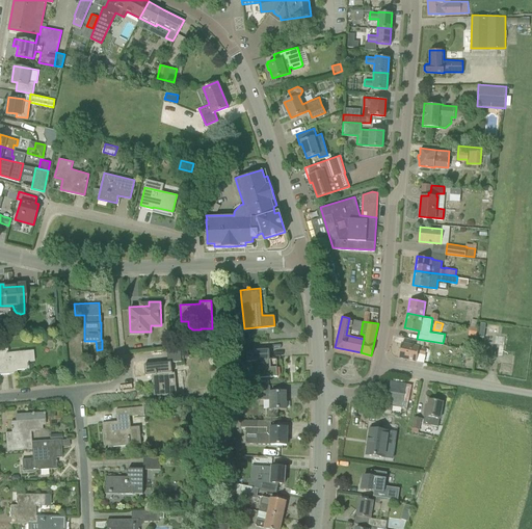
[(476,335),(477,326),(471,325),(470,325),(468,334),(476,335)]
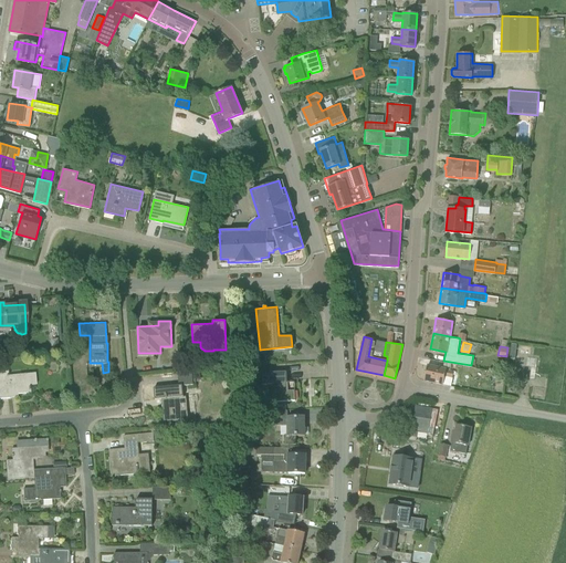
[(173,361),(173,362),(173,371),(177,371),(181,369),(181,361),(181,360),(173,361)]
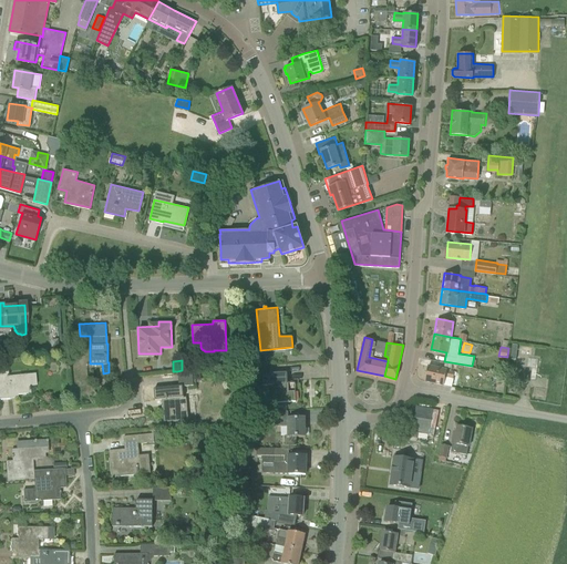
[(443,383),(445,376),(453,377),(454,371),(446,369),(447,368),(428,365),(424,379),(443,383)]
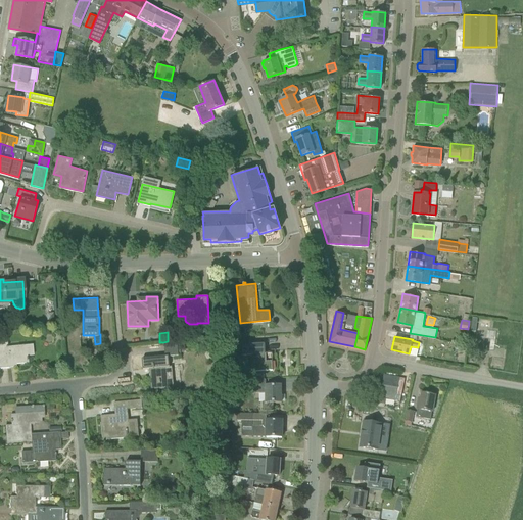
[(170,365),(169,355),(178,353),(177,340),(168,341),(163,342),(164,355),(142,357),(143,368),(151,367),(152,372),(149,372),(151,388),(169,387),(169,386),(174,386),(172,365),(170,365)]
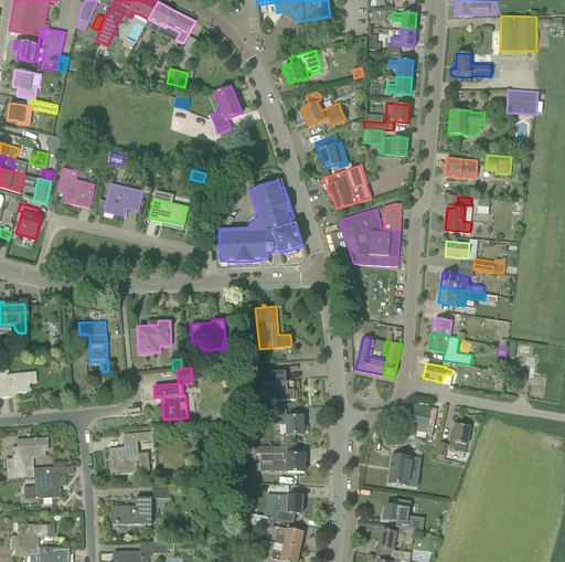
[(29,383),(28,372),(8,373),(8,369),(0,369),(0,396),(9,395),(9,392),(17,391),(17,392),(30,391),(29,383)]
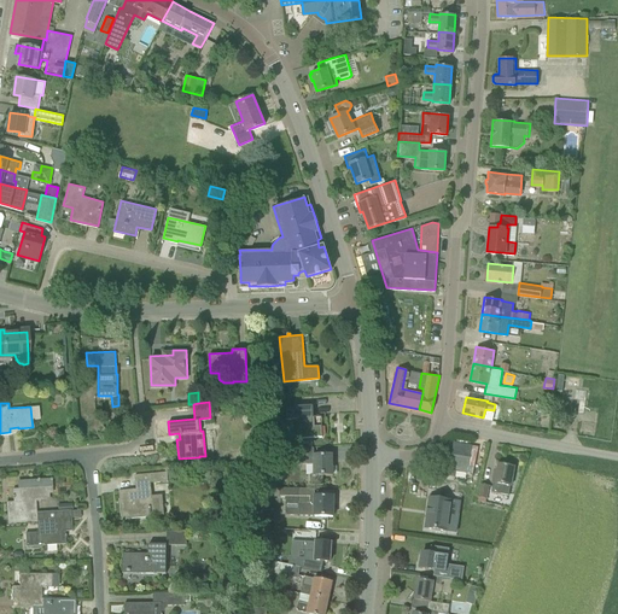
[(298,437),(322,436),(321,416),(313,416),(313,404),(301,404),(285,405),(286,417),(297,417),(298,437)]
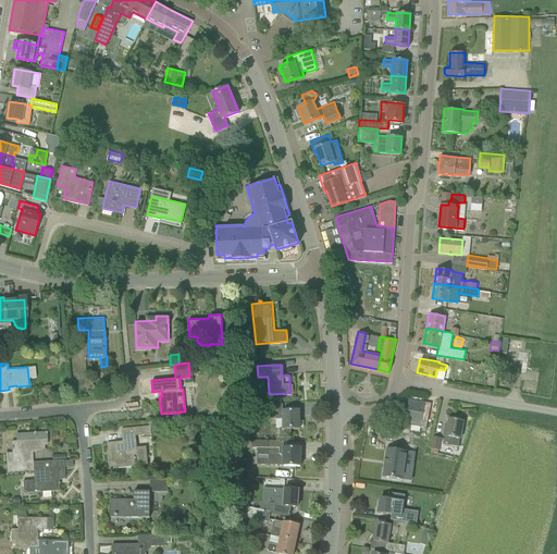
[(421,425),(425,401),(409,397),(405,421),(421,425)]
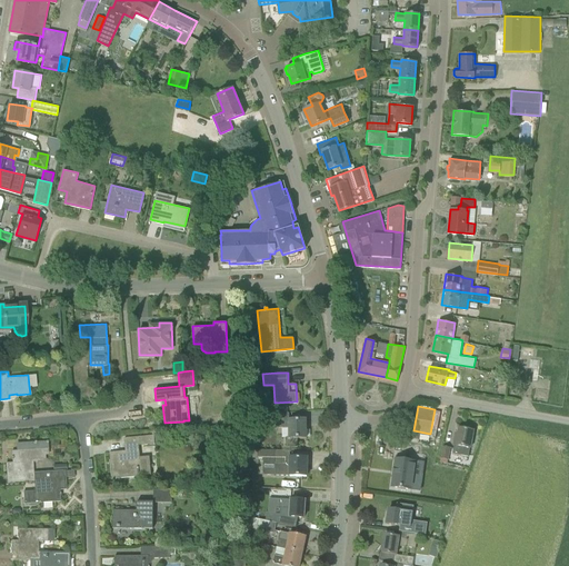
[(435,409),(430,434),(430,436),(435,437),(440,410),(435,409)]
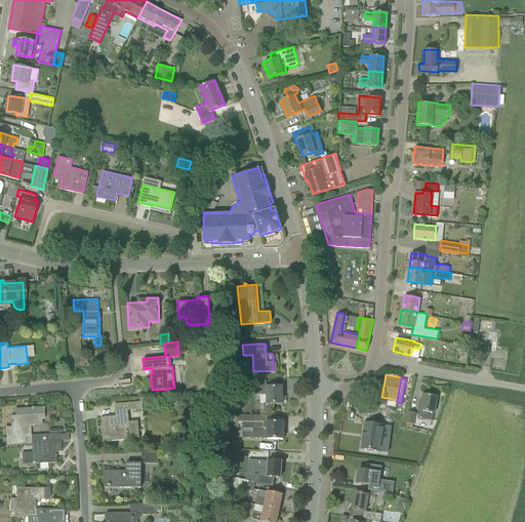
[(254,389),(254,386),(254,379),(234,382),(234,394),(240,394),(240,390),(253,389),(254,389)]
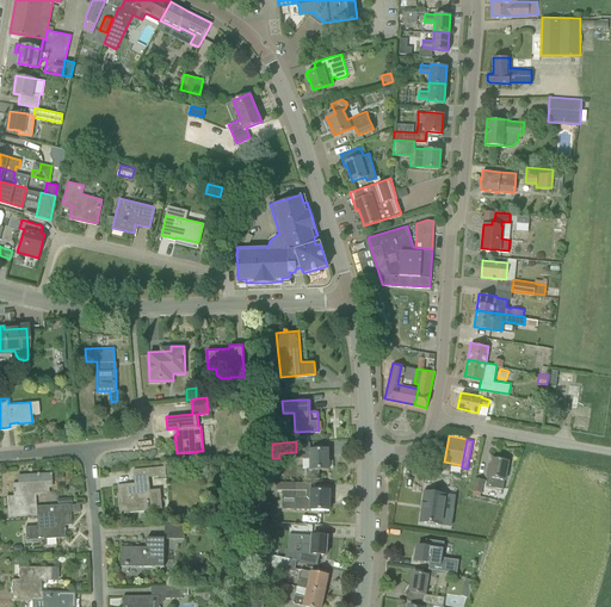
[(320,468),(329,468),(328,447),(310,448),(303,448),(303,457),(310,457),(310,468),(307,468),(307,477),(320,477),(320,468)]
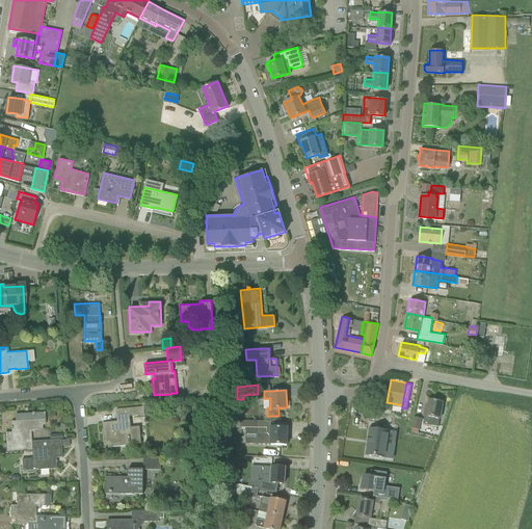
[(437,425),(440,417),(443,400),(429,398),(428,403),(426,403),(423,415),(424,415),(422,422),(430,424),(430,423),(437,425)]
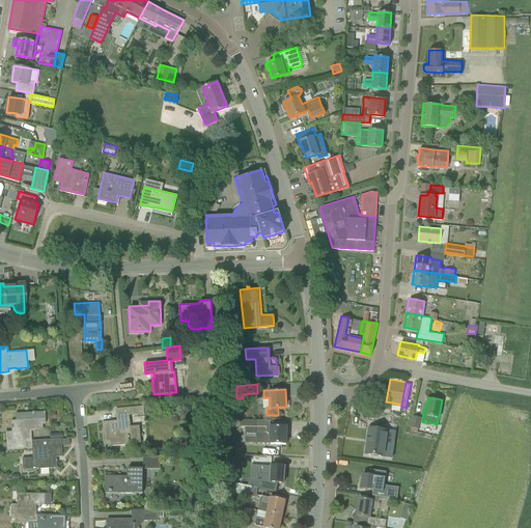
[(139,424),(131,424),(130,414),(144,412),(144,405),(116,407),(117,419),(102,420),(104,445),(114,444),(114,442),(119,442),(119,443),(131,442),(141,441),(139,424)]
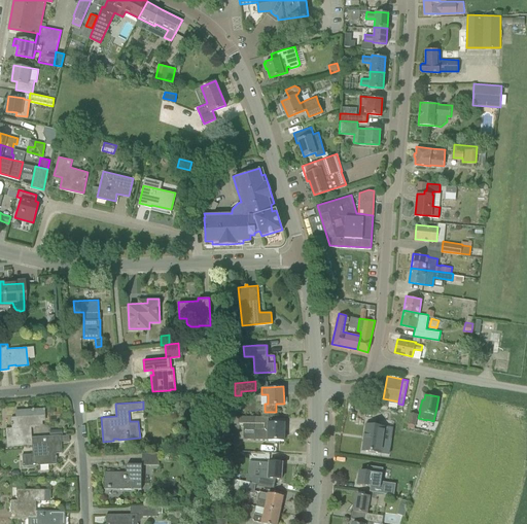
[(33,443),(33,435),(31,435),(31,425),(38,425),(37,408),(15,409),(18,409),(18,415),(10,416),(10,423),(12,423),(12,426),(5,427),(5,438),(8,438),(8,445),(33,443)]
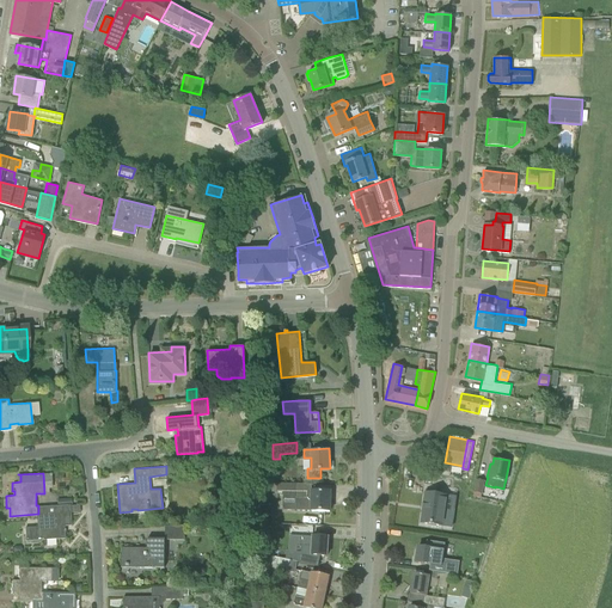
[(483,479),(476,478),(473,490),(481,492),(483,479)]
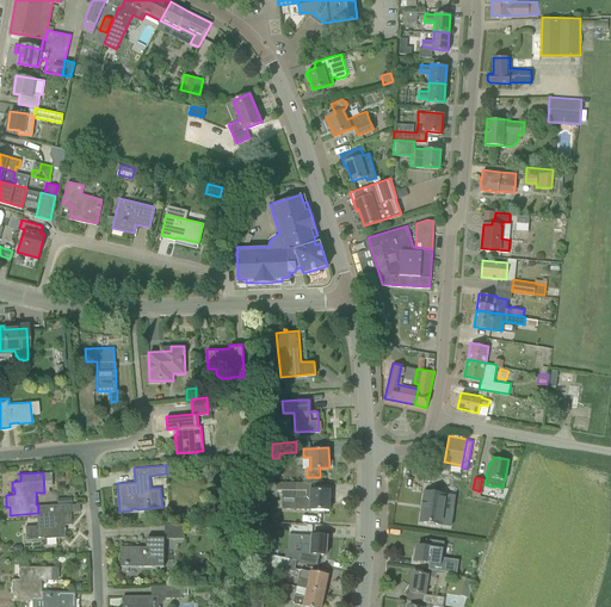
[(312,482),(296,481),(276,481),(276,489),(295,490),(295,508),(329,509),(329,489),(312,489),(312,482)]
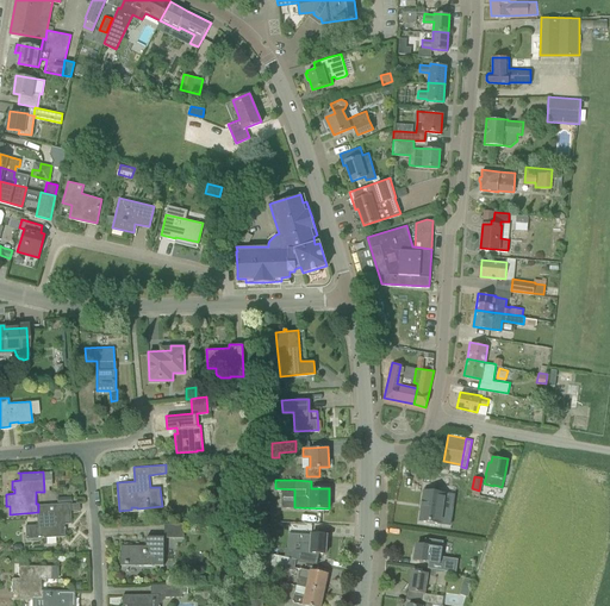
[(439,520),(443,491),(423,488),(419,518),(439,520)]
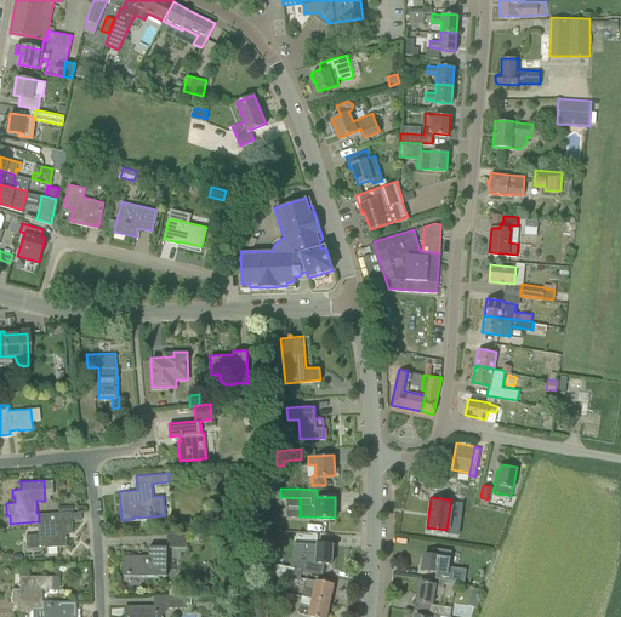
[(26,547),(66,544),(66,532),(72,531),(72,519),(69,519),(68,510),(39,513),(39,521),(41,521),(43,532),(26,533),(26,547)]
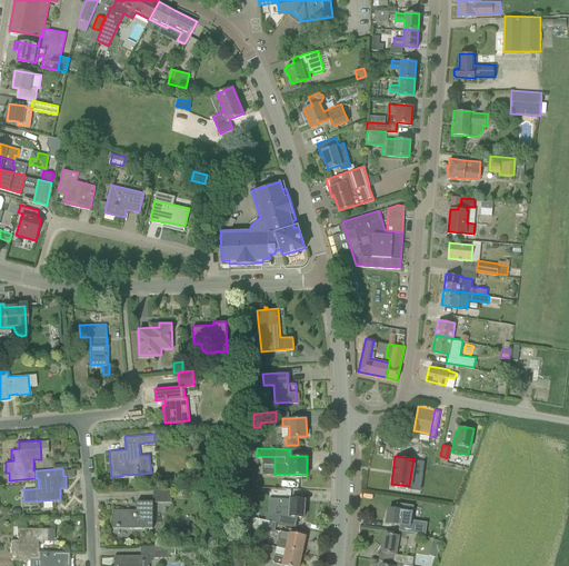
[(153,495),(159,495),(159,498),(170,499),(170,489),(155,488),(153,495)]
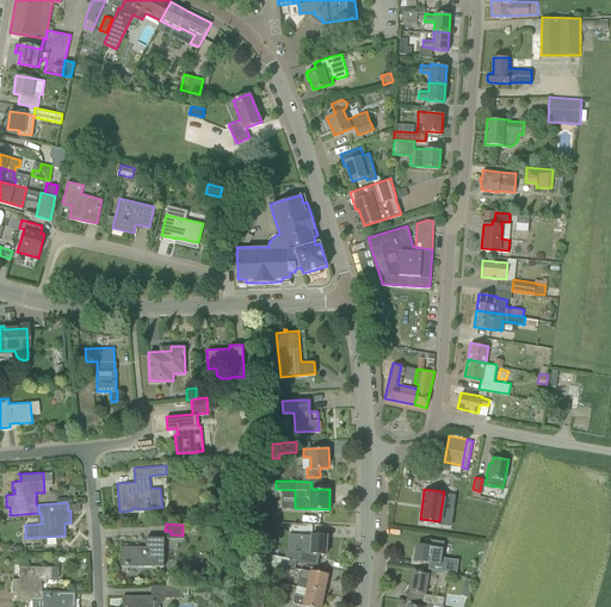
[(302,543),(301,552),(326,553),(327,534),(312,533),(301,533),(301,543),(302,543)]
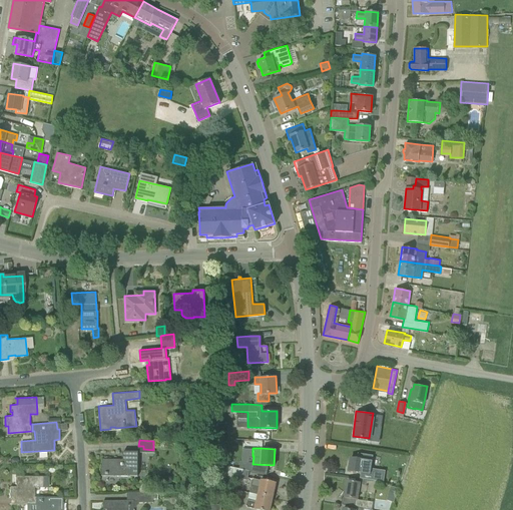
[(138,451),(123,451),(123,458),(102,458),(101,473),(119,473),(119,475),(137,475),(138,451)]
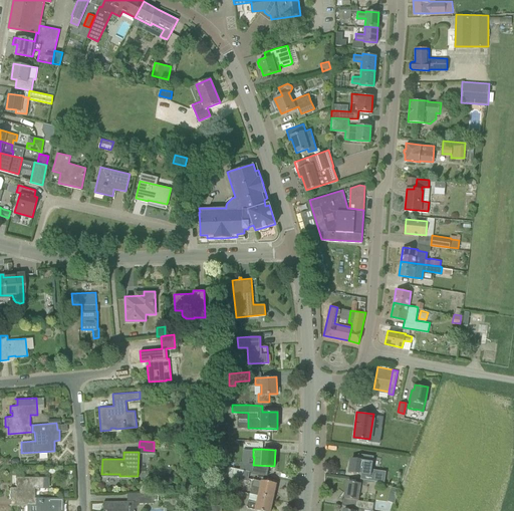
[(357,459),(351,458),(349,471),(361,473),(360,478),(375,480),(376,472),(371,471),(373,455),(358,453),(357,459)]
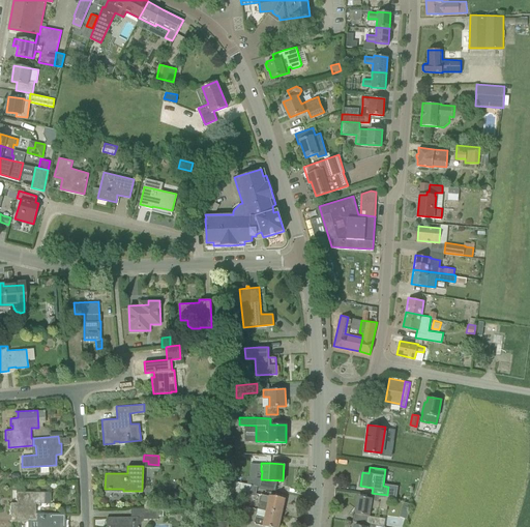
[(239,481),(257,486),(259,475),(254,474),(241,471),(239,481)]
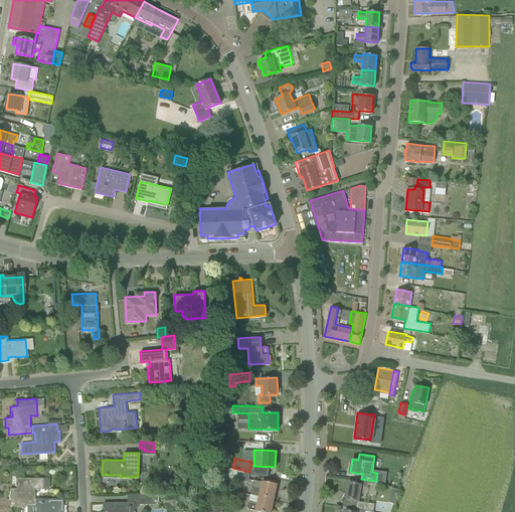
[(247,481),(249,472),(232,468),(227,467),(225,476),(247,481)]
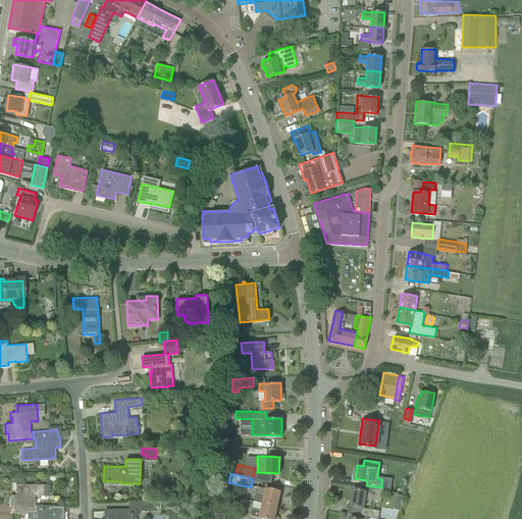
[(11,511),(37,511),(37,504),(35,504),(35,495),(43,495),(43,483),(15,483),(15,491),(17,491),(17,494),(10,494),(10,505),(12,505),(11,511)]
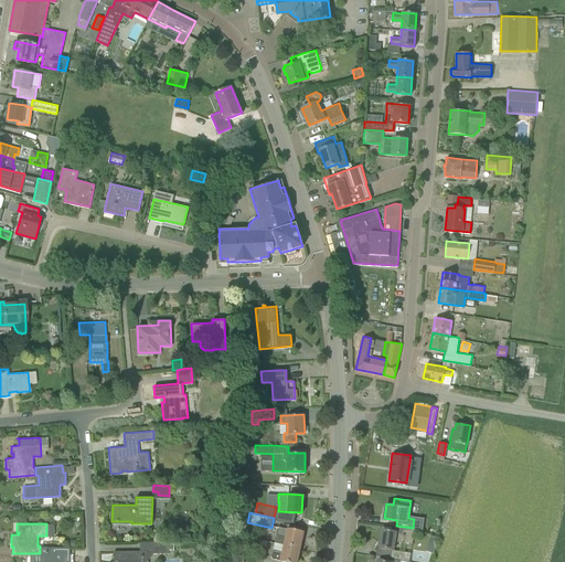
[(278,526),(275,542),(285,544),(300,547),(304,531),(287,528),(278,526)]
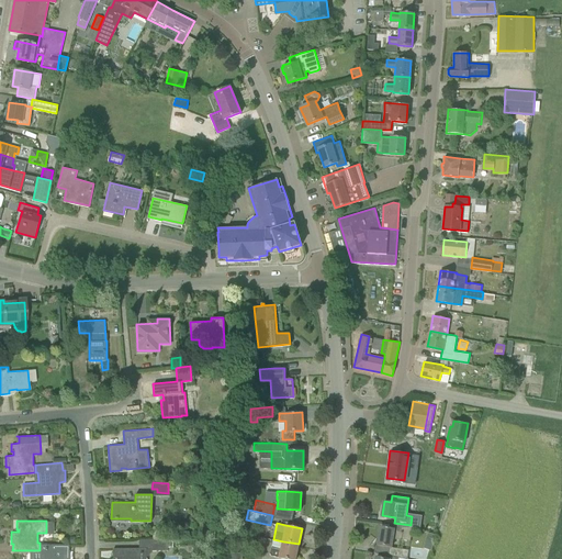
[(394,523),(393,528),(380,526),(378,544),(386,546),(385,552),(390,554),(400,555),(407,557),(408,548),(392,546),(393,537),(409,539),(413,525),(411,525),(394,523)]
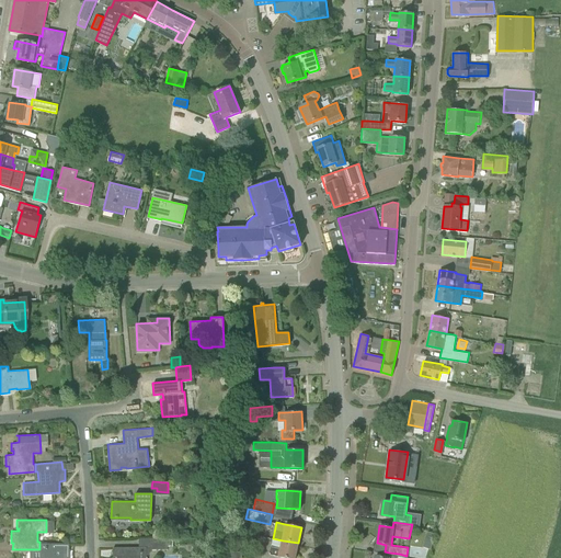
[(424,541),(433,543),(435,532),(430,531),(426,530),(424,541)]
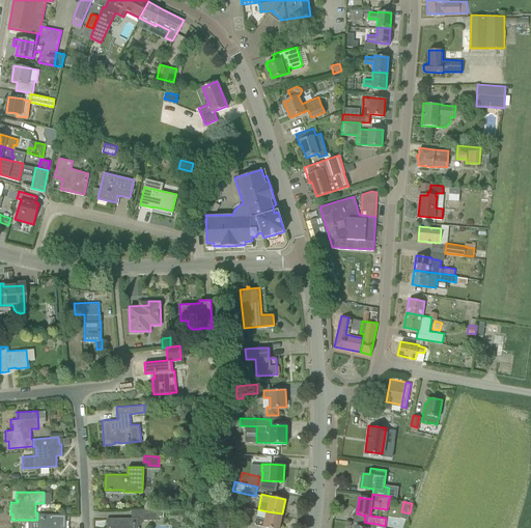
[(159,519),(159,508),(144,508),(144,519),(159,519)]
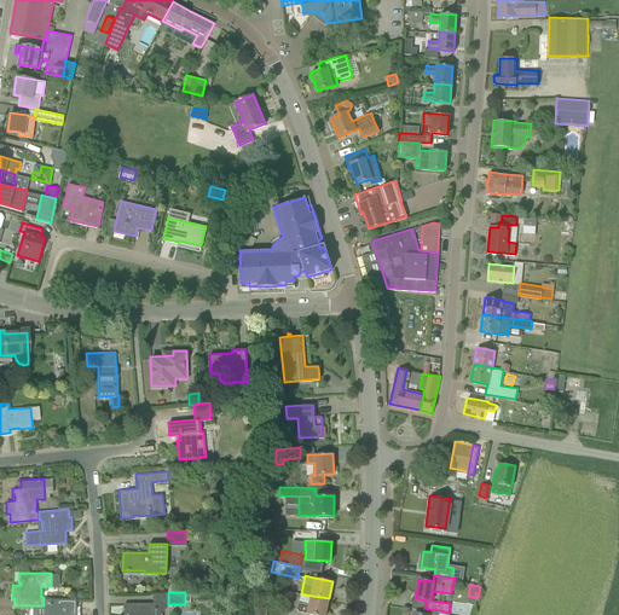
[(324,614),(329,598),(312,596),(310,604),(299,602),(298,609),(308,611),(308,613),(319,614),(324,614)]
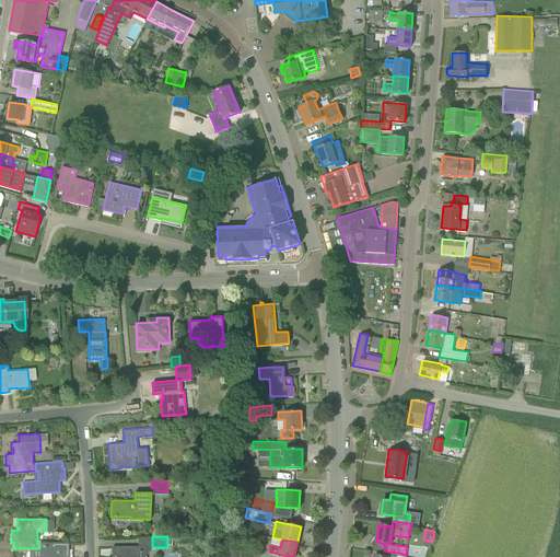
[(66,548),(66,542),(39,541),(39,548),(42,548),(41,556),(68,556),(68,548),(66,548)]
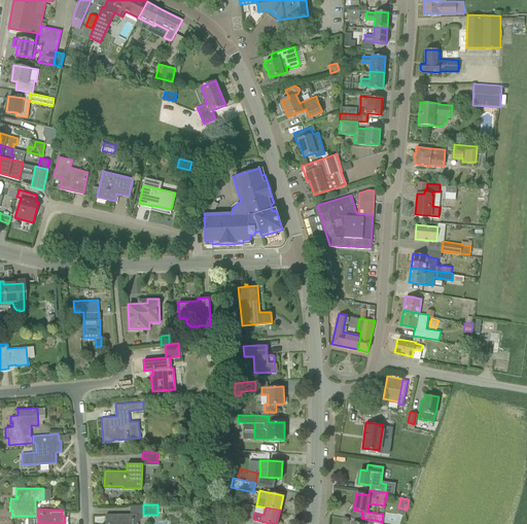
[(137,523),(138,513),(106,513),(106,522),(114,522),(113,523),(137,523)]
